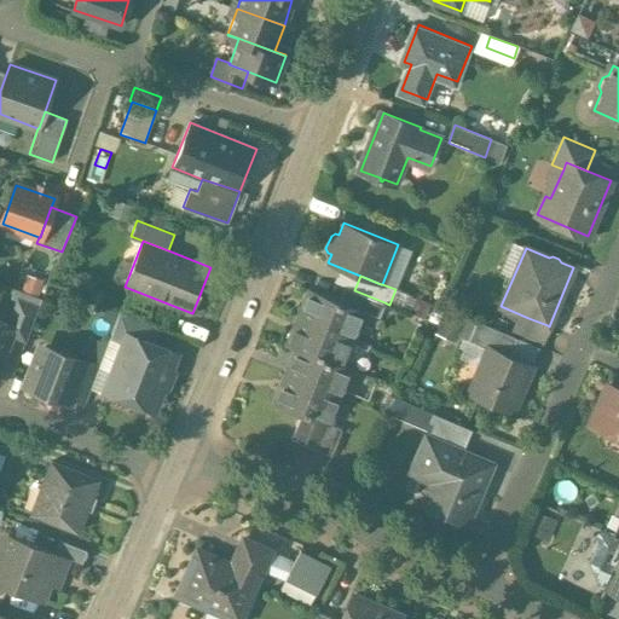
[(377,300),(345,287),(340,300),(364,310),(363,311),(379,318),(385,302),(377,300)]
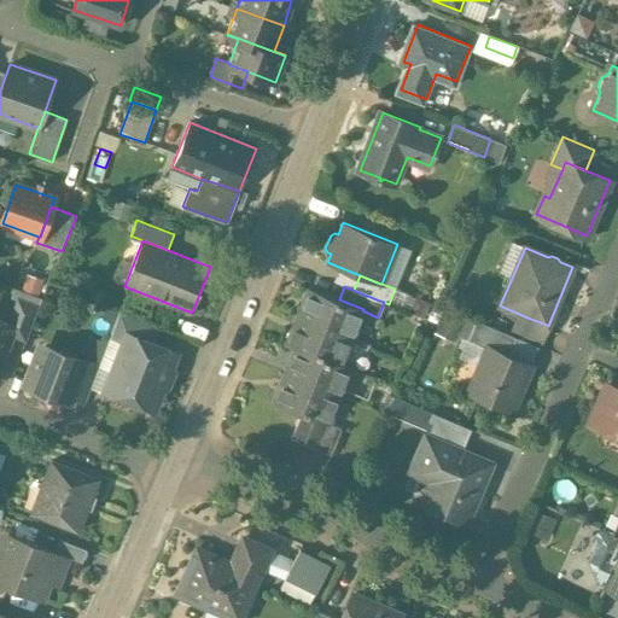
[(339,299),(309,287),(298,316),(351,338),(362,310),(363,309),(339,299)]
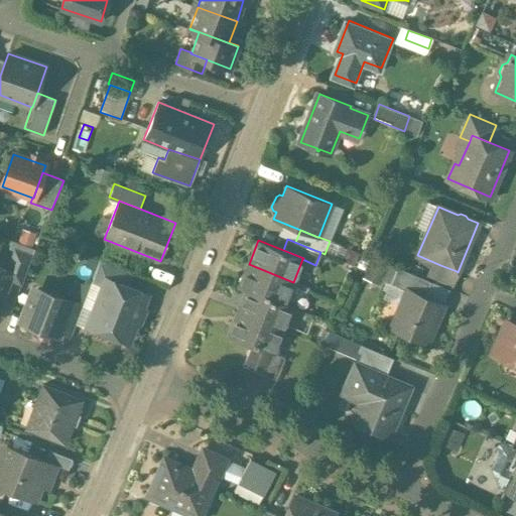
[(32,257),(16,251),(8,270),(10,271),(7,277),(22,283),(32,257)]
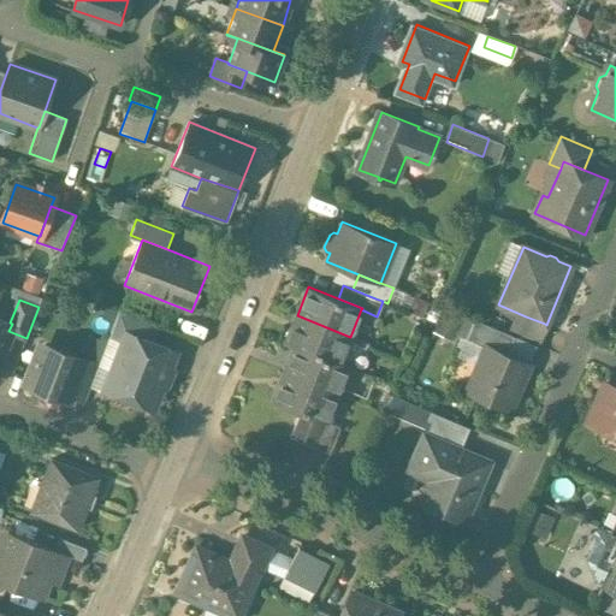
[(159,326),(119,311),(111,335),(124,341),(128,332),(153,342),(159,326)]
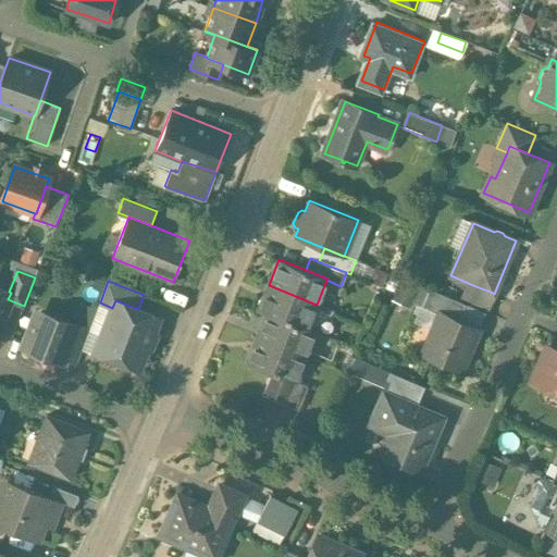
[(317,305),(269,285),(259,310),(267,313),(267,312),(307,329),(308,327),(317,305)]
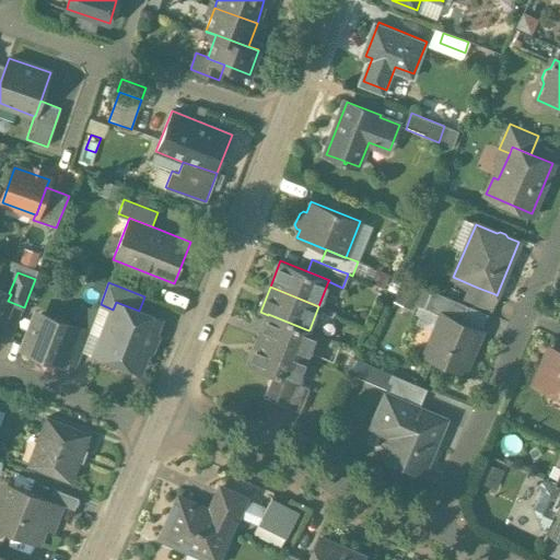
[(496,294),(478,288),(476,294),(469,292),(464,304),(468,306),(487,314),(496,294)]
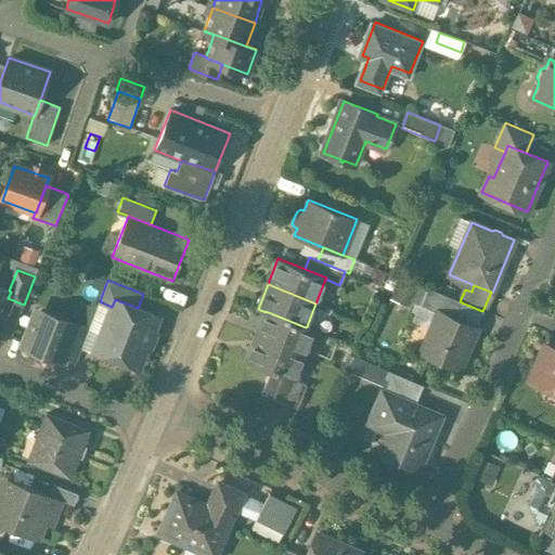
[(9,291),(0,287),(0,319),(8,298),(11,292),(9,291)]
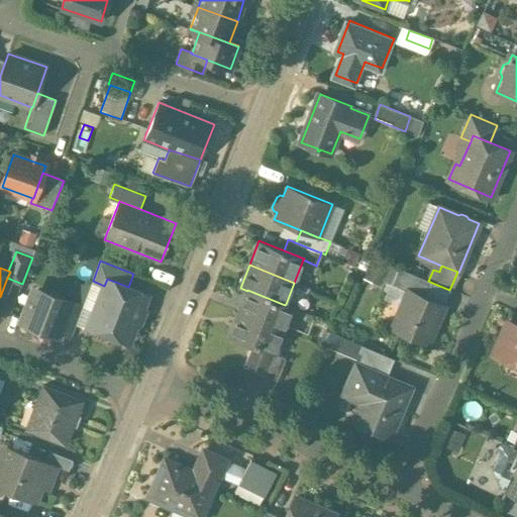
[(428,281),(399,268),(392,284),(408,291),(409,290),(425,298),(432,283),(428,281)]
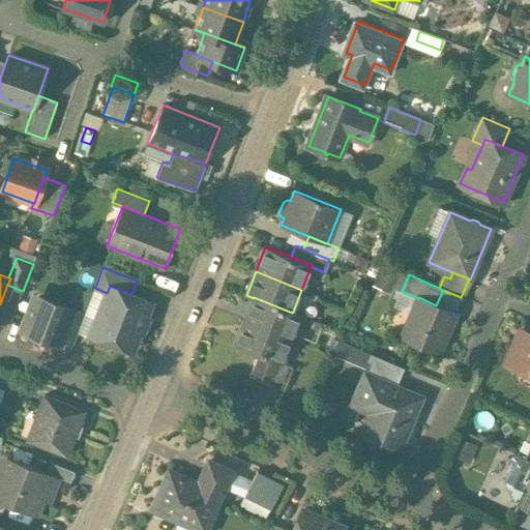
[(131,294),(110,286),(107,293),(91,334),(133,350),(141,328),(144,329),(148,319),(145,318),(151,302),(131,294)]
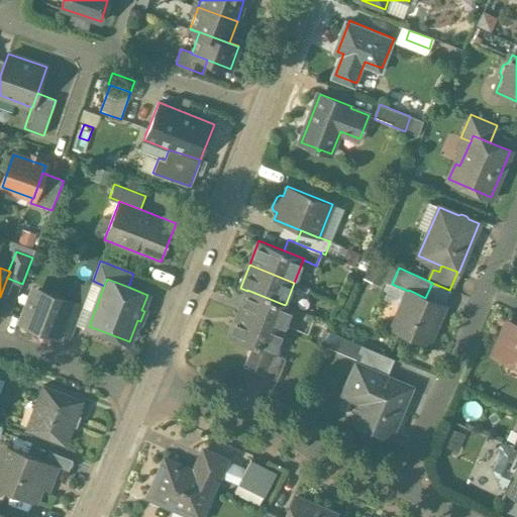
[(72,303),(37,290),(32,305),(26,308),(21,321),(59,336),(72,303)]
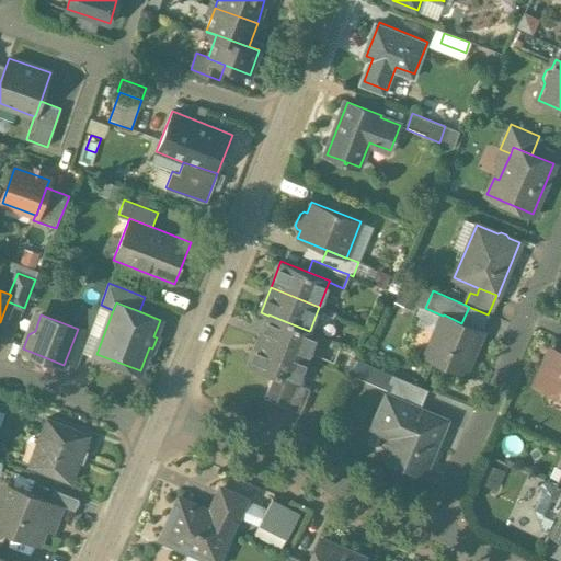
[(309,331),(268,315),(268,316),(259,339),(308,358),(318,333),(310,330),(309,331)]
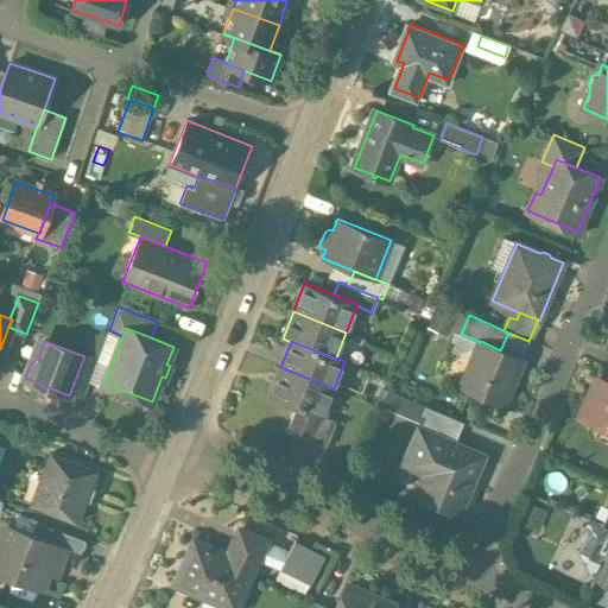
[(500,350),(481,341),(480,342),(462,386),(504,404),(523,359),(500,350)]
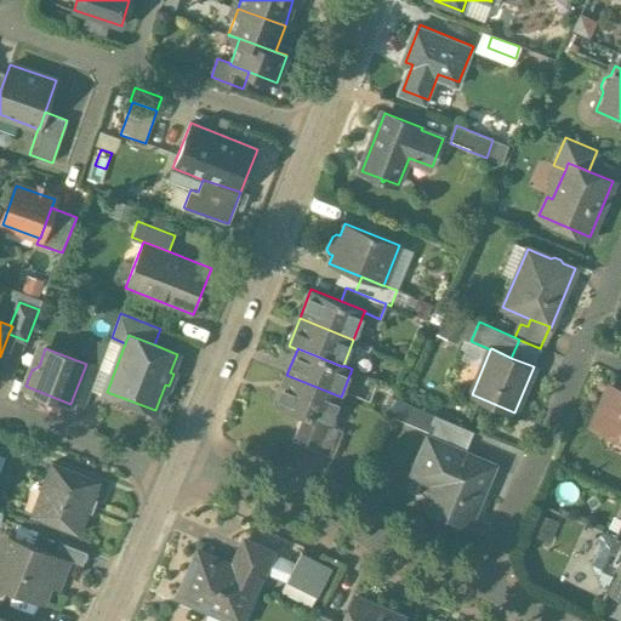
[(100,369),(86,364),(70,404),(85,409),(100,369)]
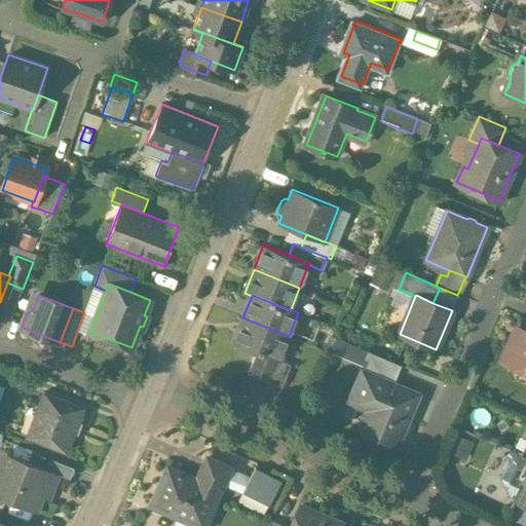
[(289,336),(242,317),(233,342),(257,351),(268,355),(279,360),(289,336)]
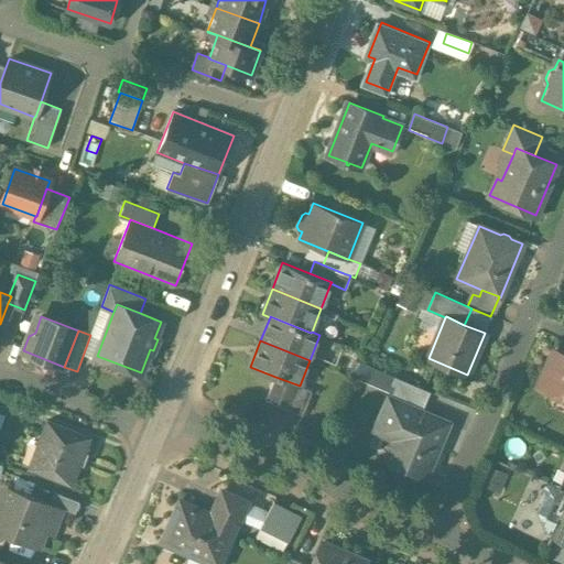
[(563,355),(554,350),(539,386),(549,390),(551,396),(556,398),(562,396),(563,396),(563,355)]
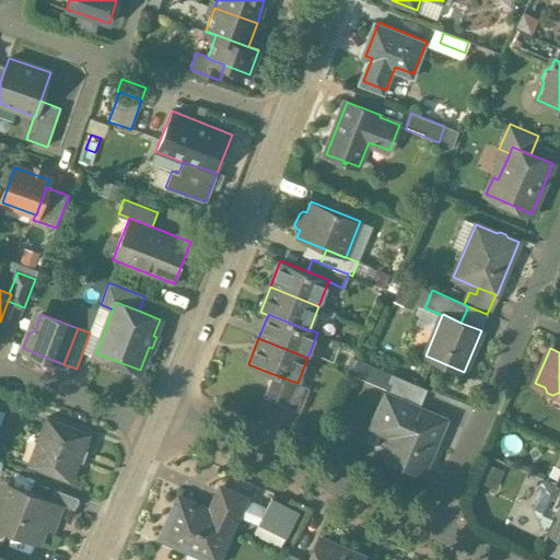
[(273,374),(264,397),(276,403),(286,378),(273,374)]
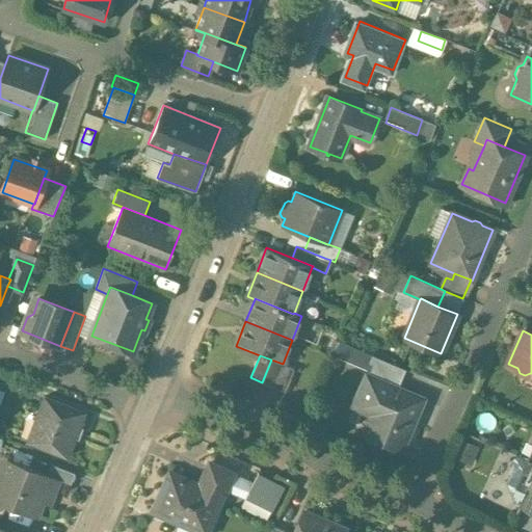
[(405,369),(375,356),(367,377),(397,389),(405,369)]
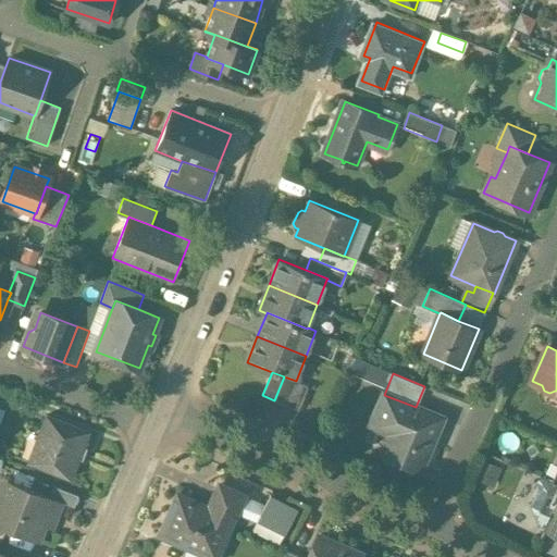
[(296,381),(284,376),(274,400),(286,405),(296,382),(296,381)]
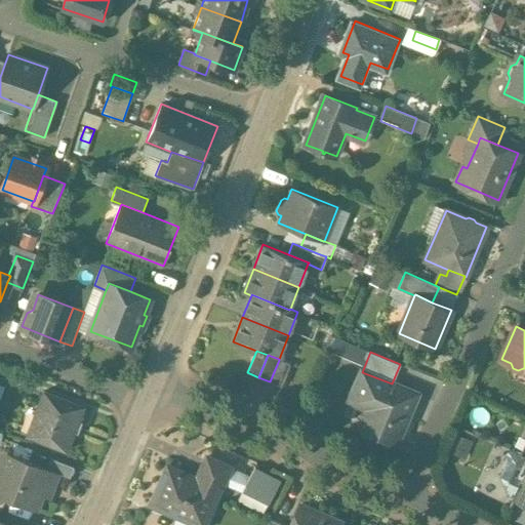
[(279,360),(270,381),(281,387),(290,364),(279,360)]
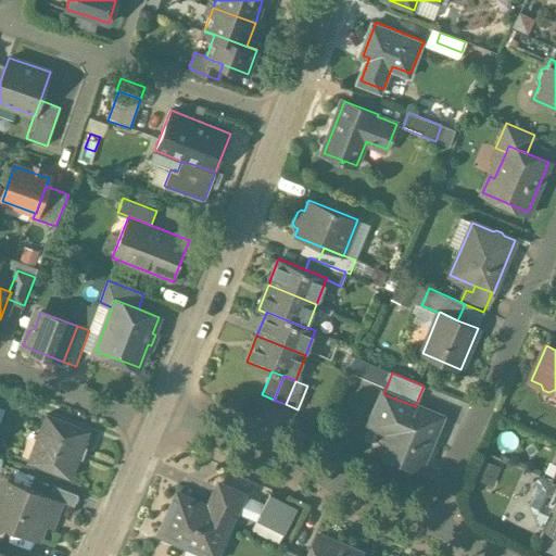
[(415,406),(383,394),(376,414),(394,421),(382,451),(419,466),(440,417),(415,406)]
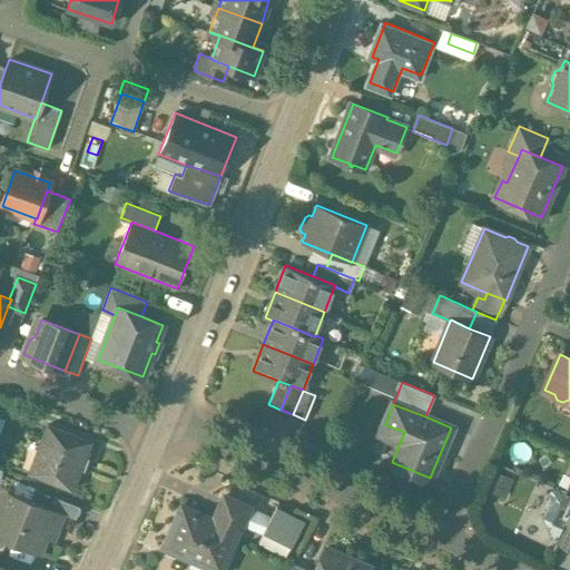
[(90,442),(47,425),(29,471),(11,464),(11,465),(72,490),(90,442)]
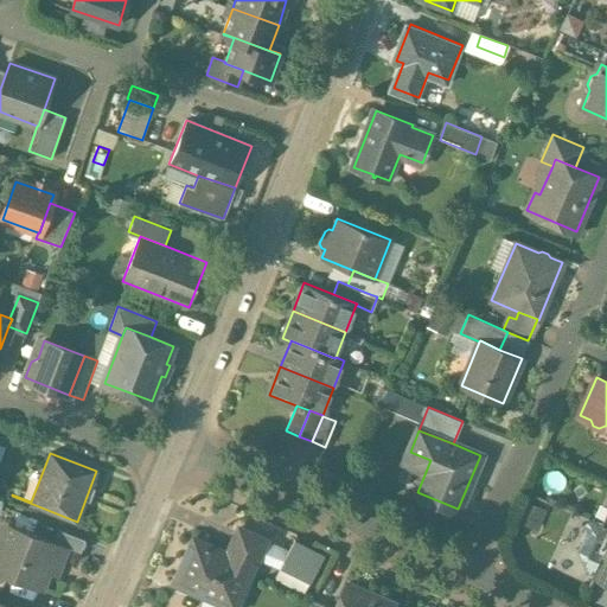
[(66,547),(7,523),(0,542),(0,572),(7,575),(40,588),(51,562),(59,564),(66,547)]
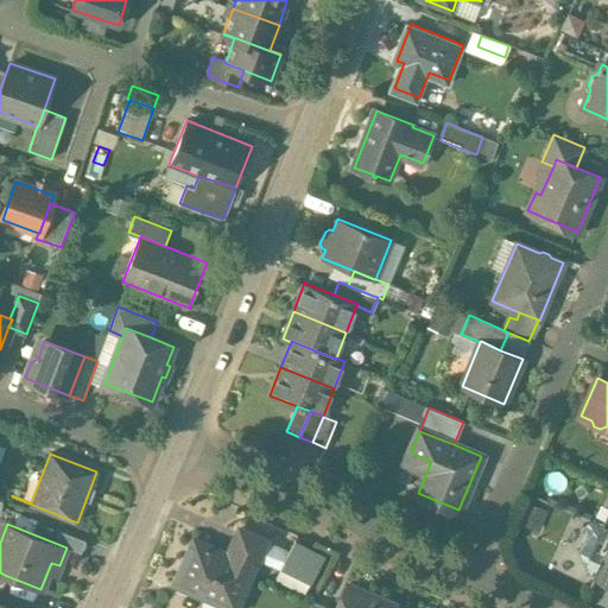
[(266,540),(239,529),(230,549),(258,561),(266,540)]
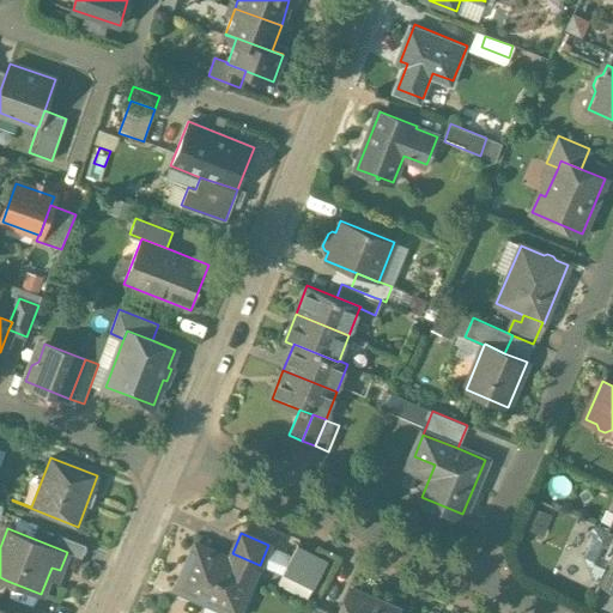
[(230,559),(195,545),(176,588),(219,607),(222,601),(240,610),(260,565),(232,553),(230,559)]
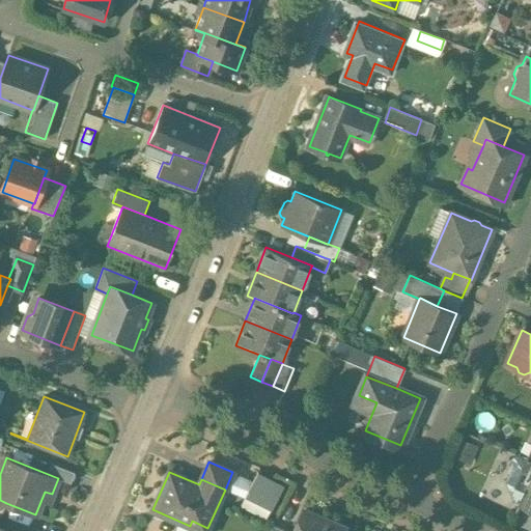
[(283,485),(257,472),(245,497),(270,510),(283,485)]
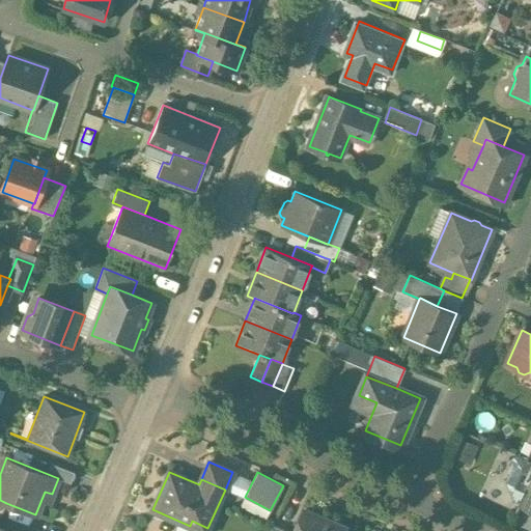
[(343,530),(345,528),(303,510),(294,530),(343,530)]
